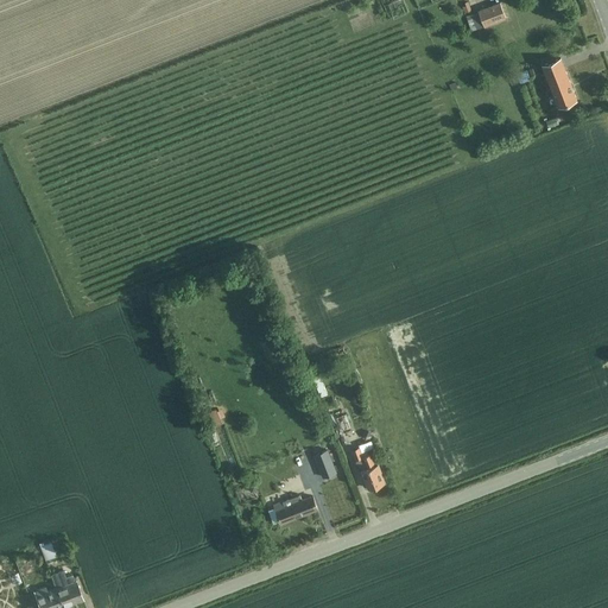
[(476,11),(477,12),(466,16),(472,30),(506,17),(500,2),(476,11)]
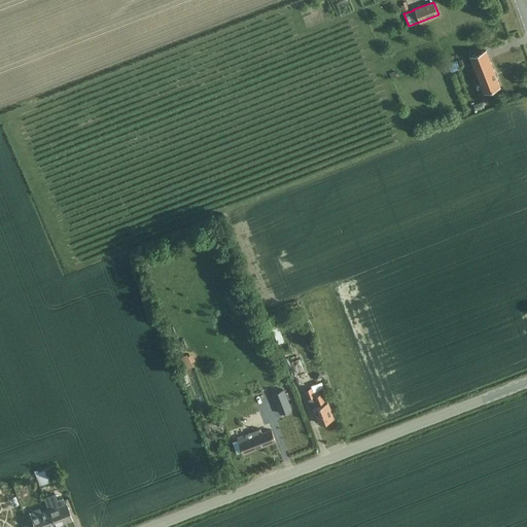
[(488,48),(490,55),(514,47),(512,41),(488,48)]
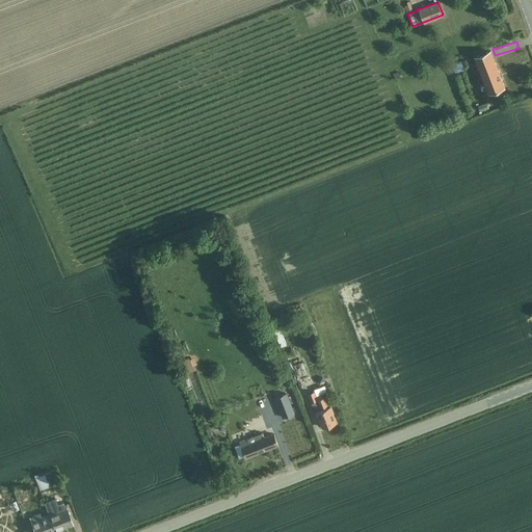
[(488,92),(505,86),(490,50),(475,56),(488,92)]
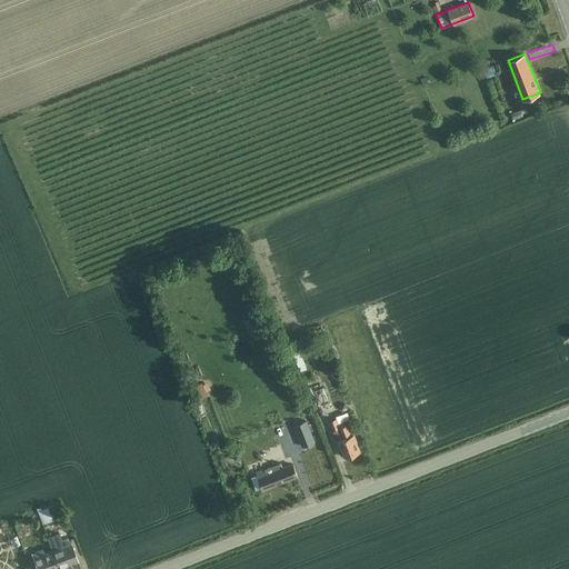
[(493,66),(483,69),(487,78),(496,75),(493,66)]
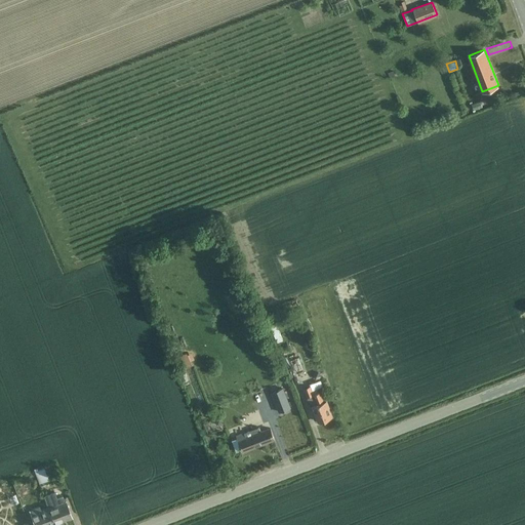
[(187,354),(180,356),(186,367),(191,365),(190,362),(187,355),(187,354)]
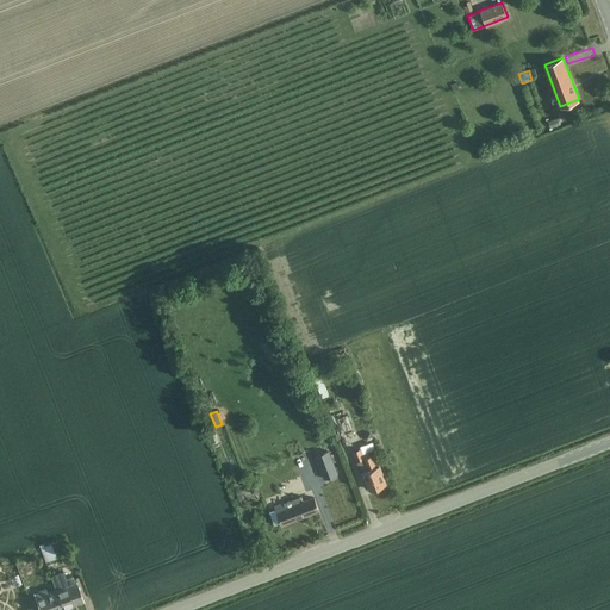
[(343,415),(336,417),(346,442),(352,440),(343,415)]
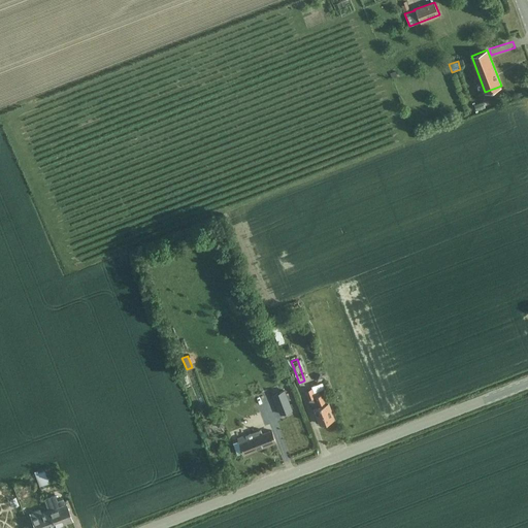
[(281,414),(292,409),(285,390),(273,394),(281,414)]
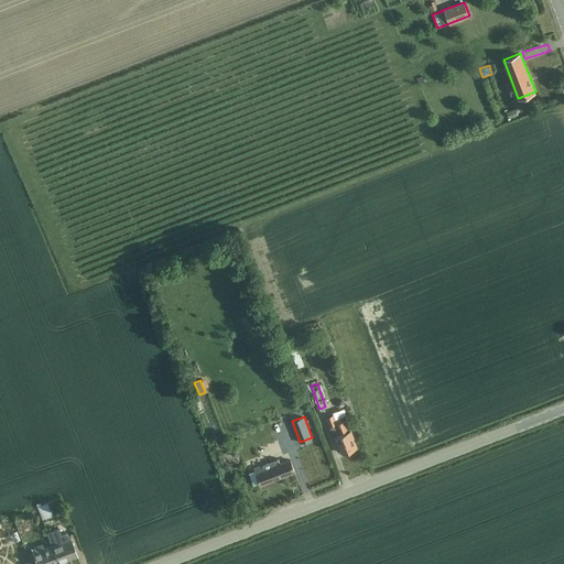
[(335,437),(337,436),(344,453),(357,447),(354,440),(355,438),(351,430),(349,431),(345,421),(342,422),(340,418),(336,419),(338,424),(331,427),(335,437)]
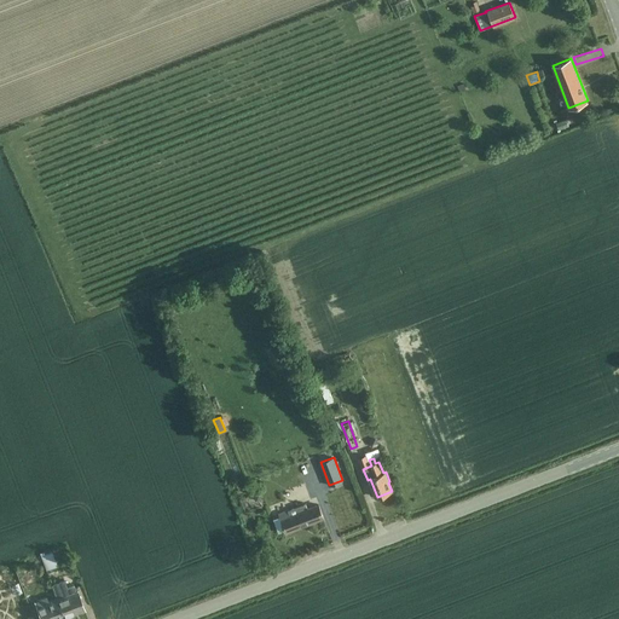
[(283,473),(270,479),(282,508),(295,503),(283,473)]
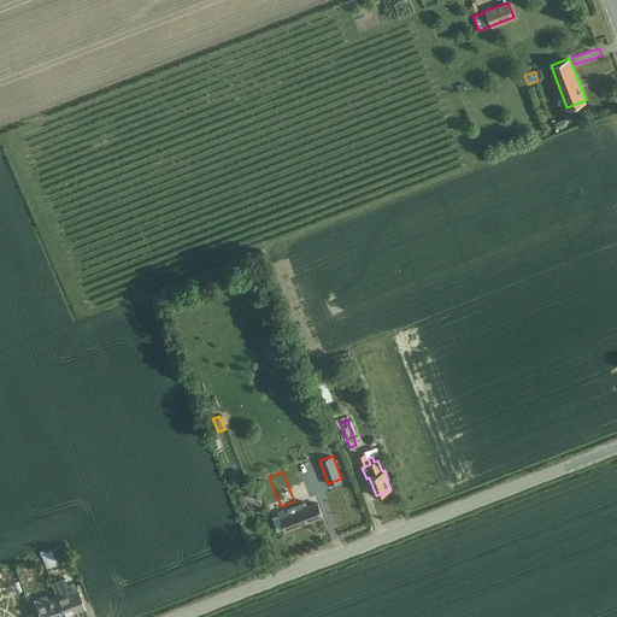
[(306,507),(305,501),(278,512),(280,515),(272,517),(277,530),(285,528),(286,530),(301,524),(301,523),(306,521),(306,522),(322,516),(317,503),(306,507)]
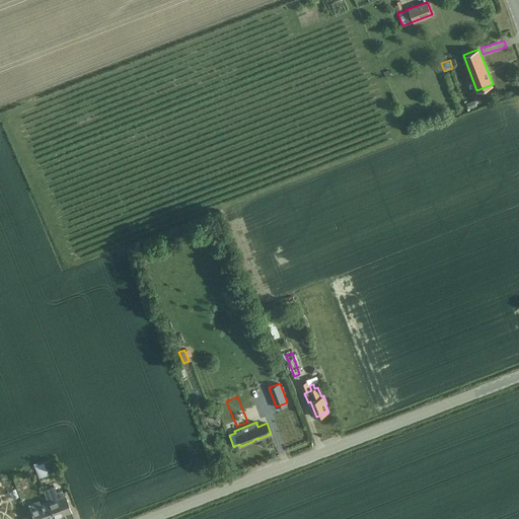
[(36,465),(42,477),(48,474),(43,462),(36,465)]
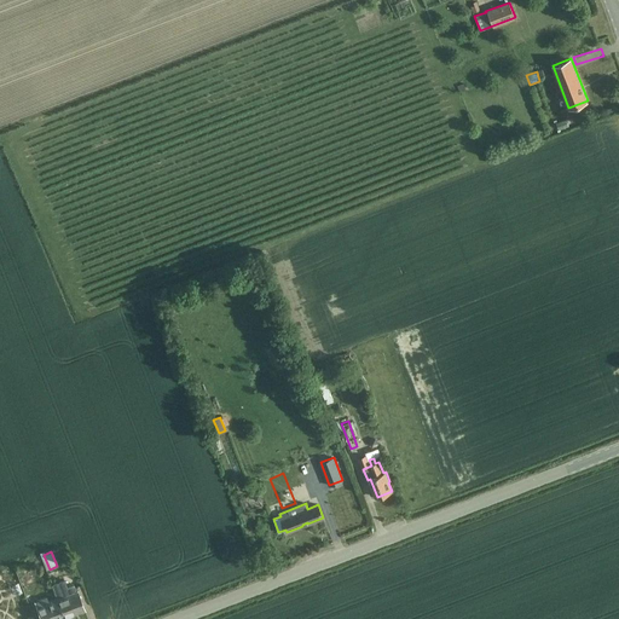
[(51,584),(57,599),(56,599),(56,600),(63,618),(85,609),(77,591),(76,591),(73,584),(67,586),(64,579),(51,584)]
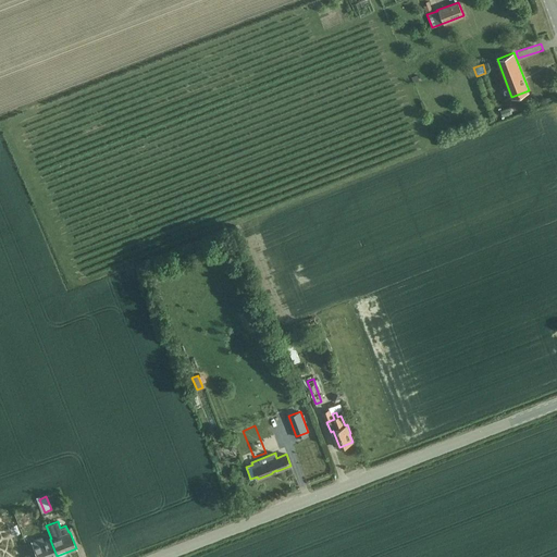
[(50,540),(50,539),(42,542),(41,537),(34,541),(35,545),(33,546),(37,556),(52,556),(57,556),(50,540)]
